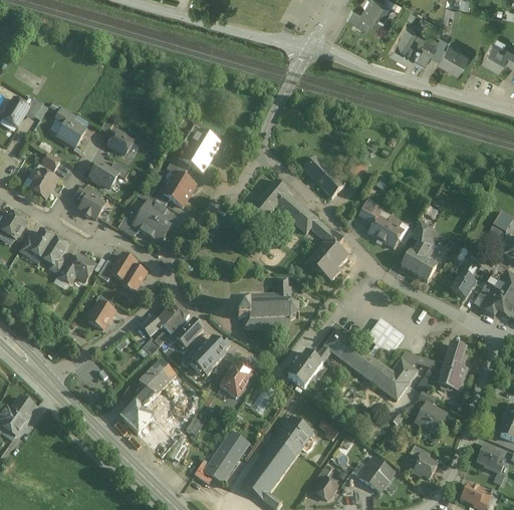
[(382,0),(367,0),(361,12),(352,6),(346,16),(365,27),(371,18),(376,21),(379,14),(381,15),(382,13),(380,12),(387,3),(382,0)]
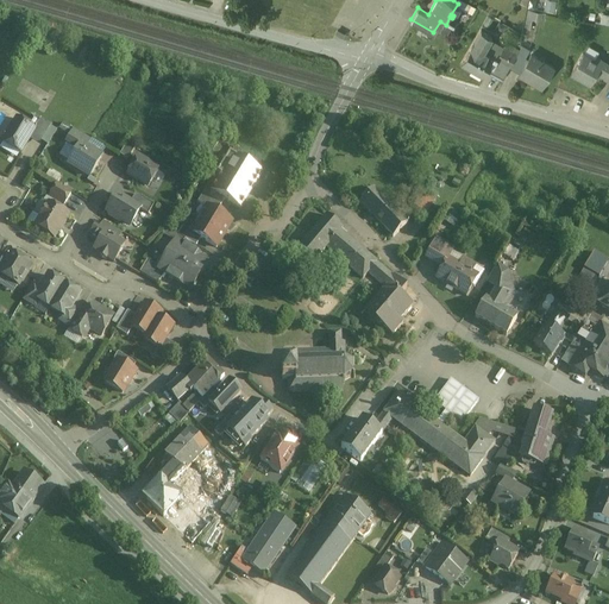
[(583,4),(581,14),(594,17),(595,16),(596,7),(583,4)]
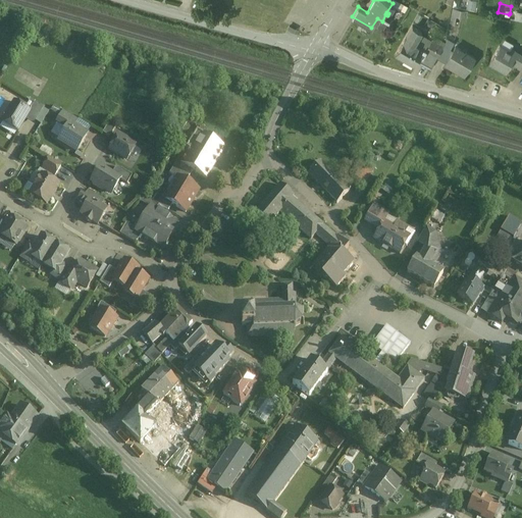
[(468,8),(452,5),(449,21),(455,22),(456,13),(466,15),(468,8)]
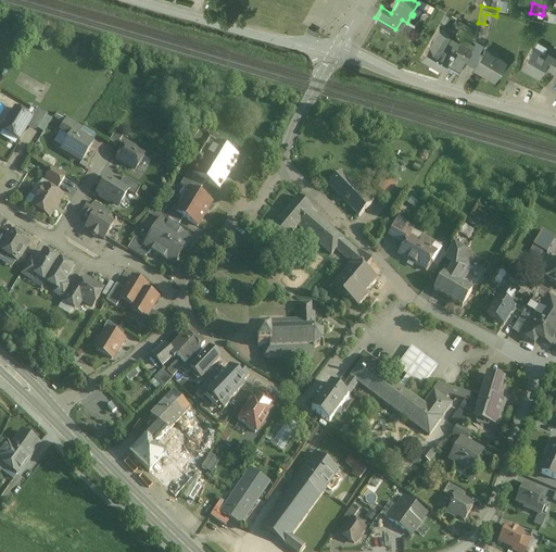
[(449,32),(439,25),(431,38),(421,55),(430,61),(431,59),(442,64),(451,49),(442,44),(449,32)]
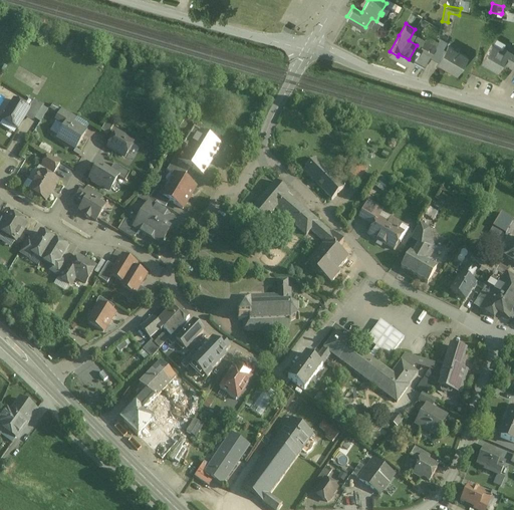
[(438,39),(428,33),(425,37),(436,44),(436,43),(438,41),(438,39)]
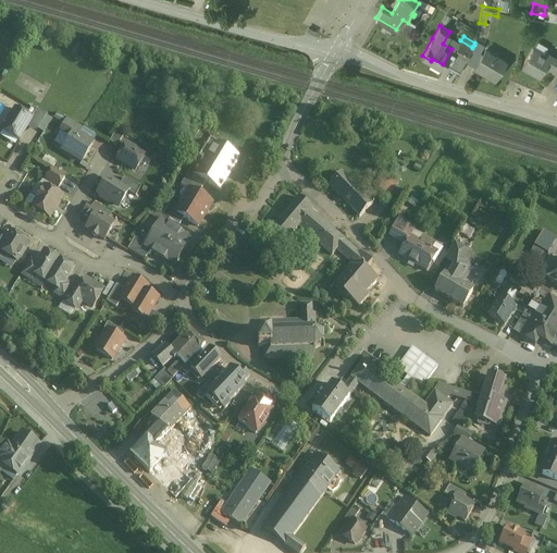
[(478,38),(474,45),(472,47),(480,51),(484,41),(478,38)]
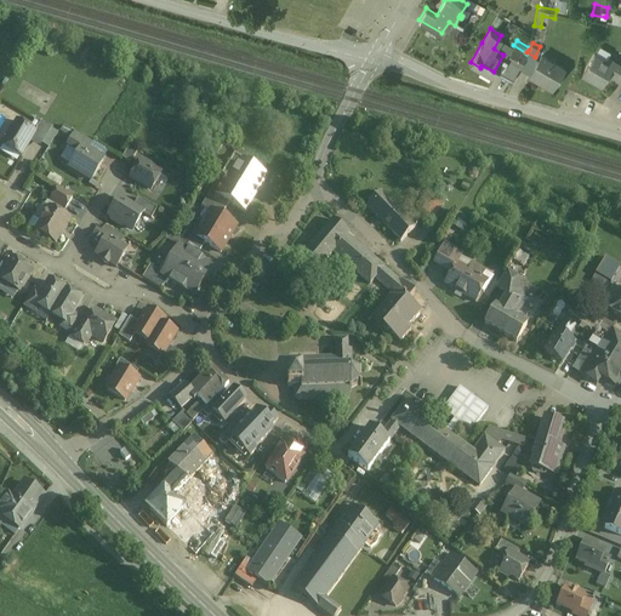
[(527,53),(513,45),(507,56),(520,64),(527,53)]
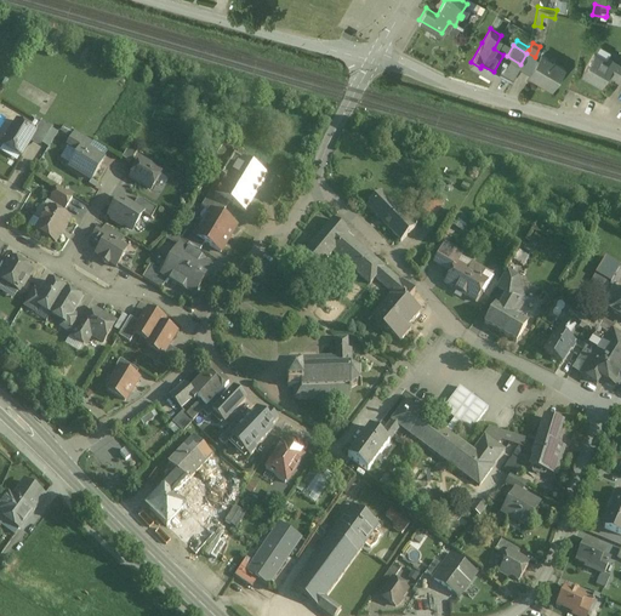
[(620,62),(608,55),(607,57),(594,51),(584,70),(602,81),(607,73),(607,72),(610,66),(620,72),(616,77),(620,79),(620,62)]
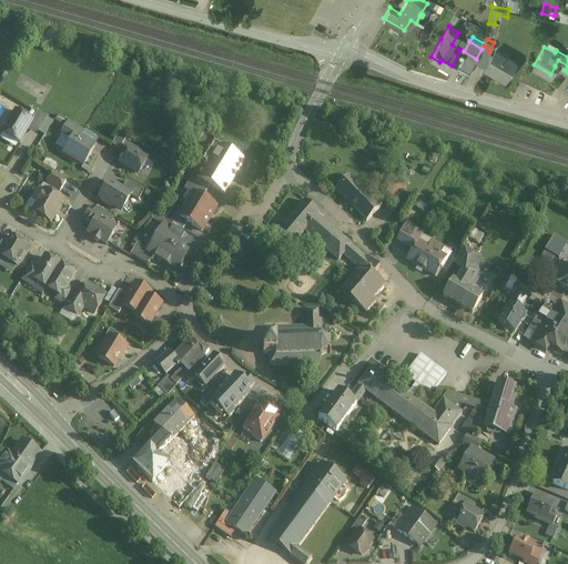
[(489,52),(482,48),(482,49),(476,59),(483,62),(489,52)]
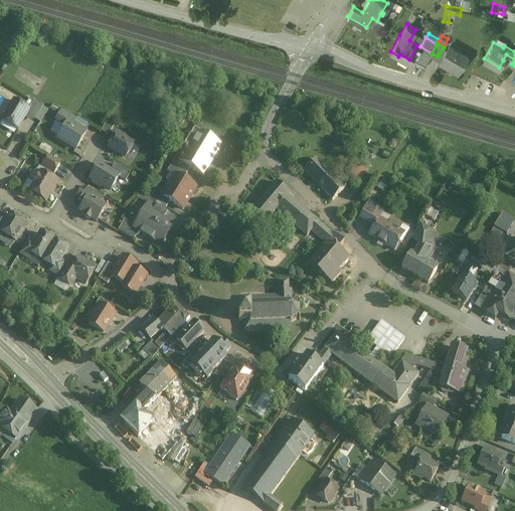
[(467,54),(450,44),(440,60),(450,66),(452,62),(460,67),(467,54)]
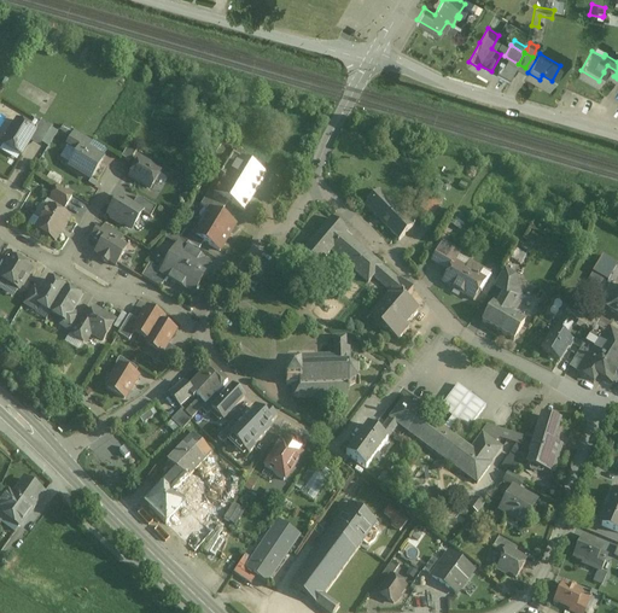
[(518,64),(505,56),(496,69),(505,74),(511,76),(518,64)]
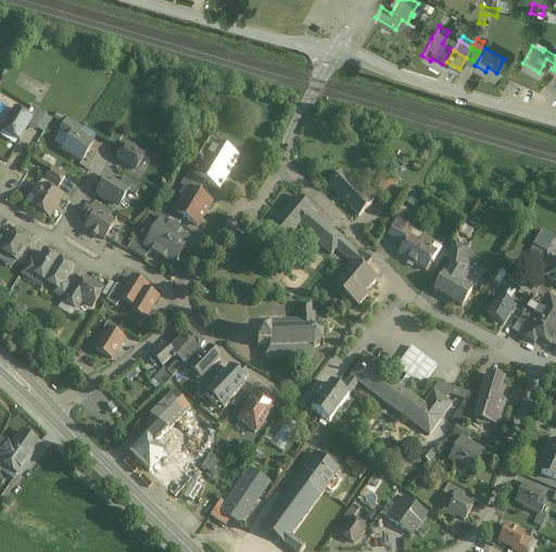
[(14,104),(3,123),(20,134),(28,120),(32,115),(30,114),(14,104)]
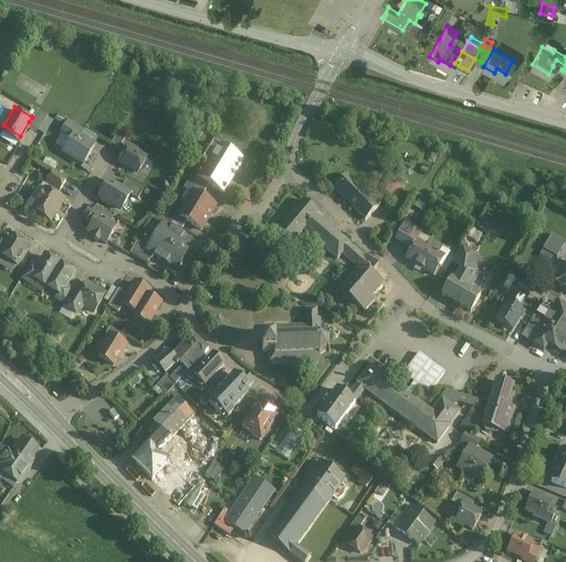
[(37,107),(31,116),(32,117),(29,122),(38,127),(46,114),(37,107)]
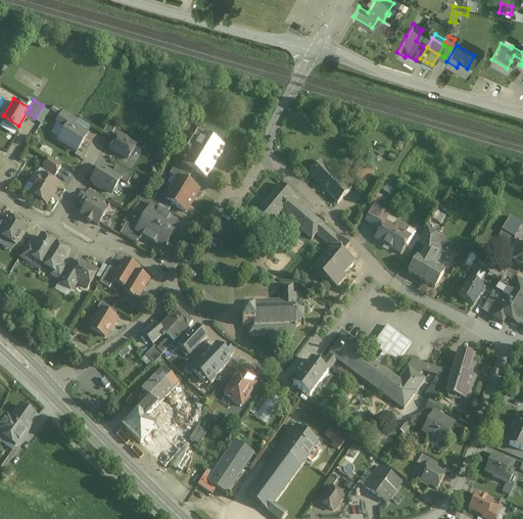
[(63,108),(53,102),(50,107),(60,113),(63,108)]
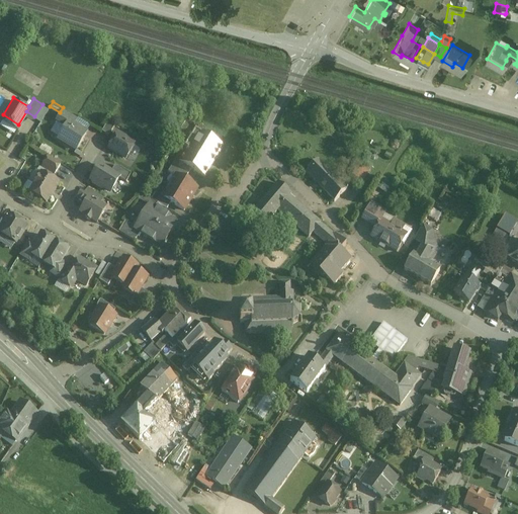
[(77,115),(63,107),(60,112),(56,118),(65,123),(58,136),(76,147),(86,131),(73,123),(77,115)]
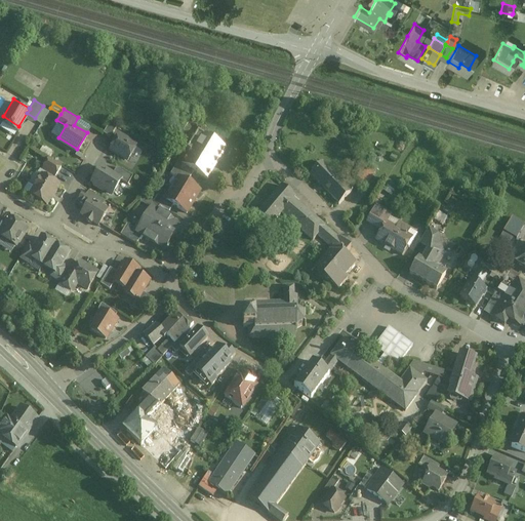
[(110,120),(103,130),(110,134),(116,124),(110,120)]
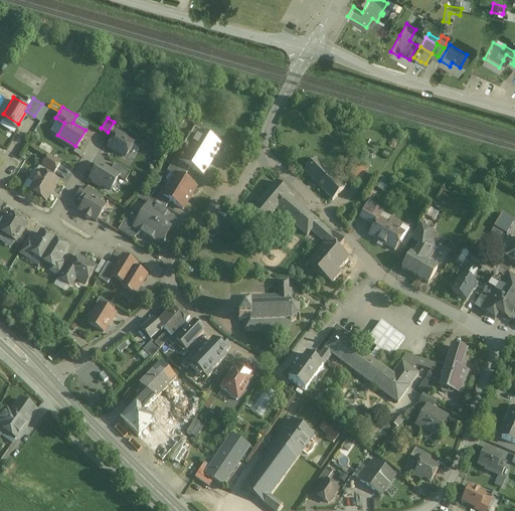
[(208,129),(198,122),(194,128),(204,134),(208,129)]
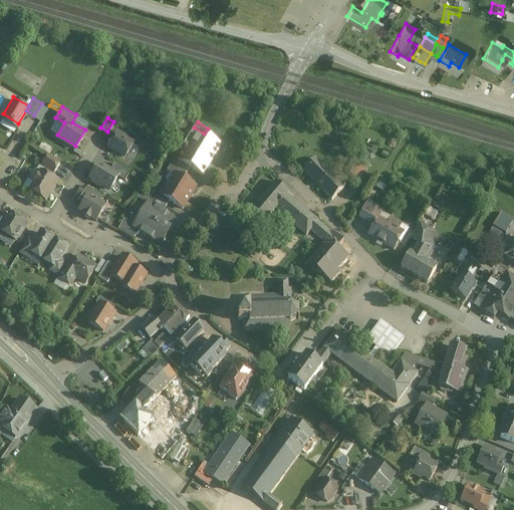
[(204,134),(194,128),(184,145),(186,146),(210,161),(220,144),(204,134)]
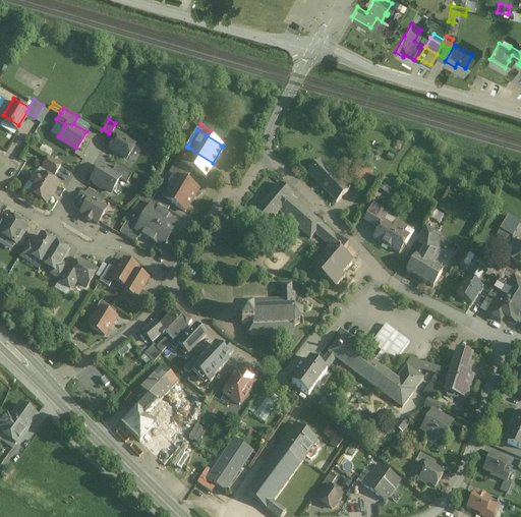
[(135,141),(117,131),(109,146),(126,156),(135,141)]
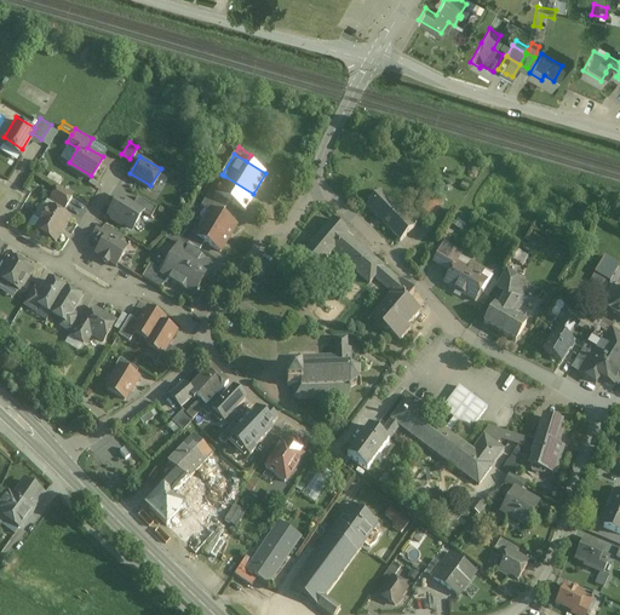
[(59,180),(63,174),(51,167),(46,173),(59,180)]
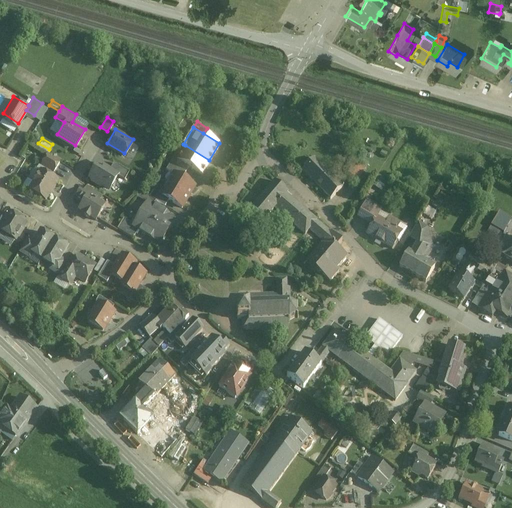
[(185,145),(178,157),(202,172),(209,160),(185,145)]
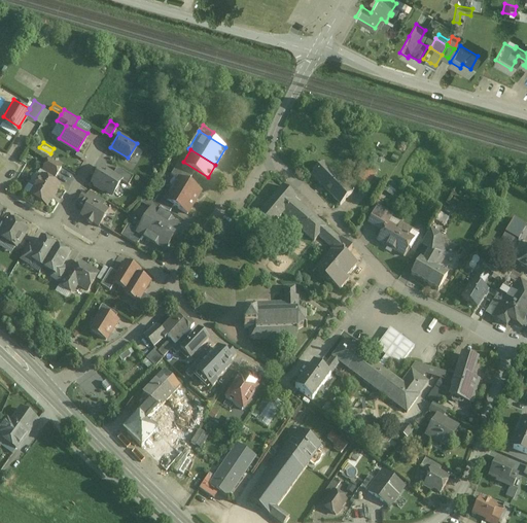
[(62,164),(49,155),(42,167),(55,174),(62,164)]
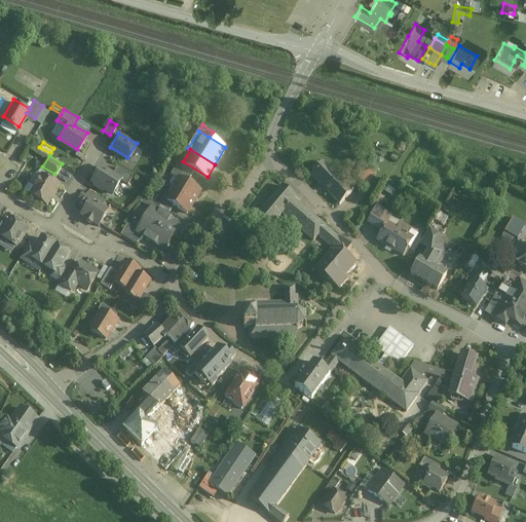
[(343,180),(323,159),(310,172),(330,192),(343,180)]
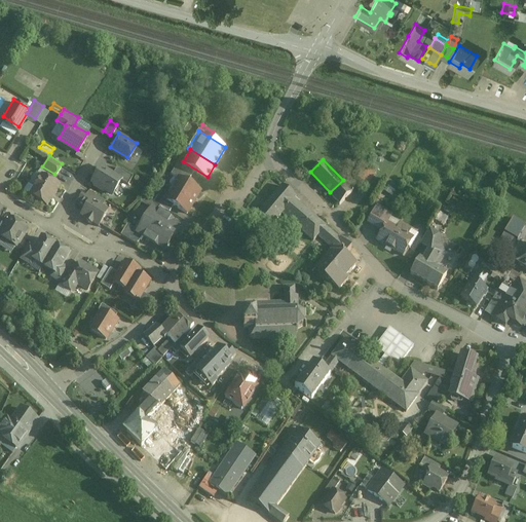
[(365,165),(358,160),(353,168),(360,172),(365,165)]
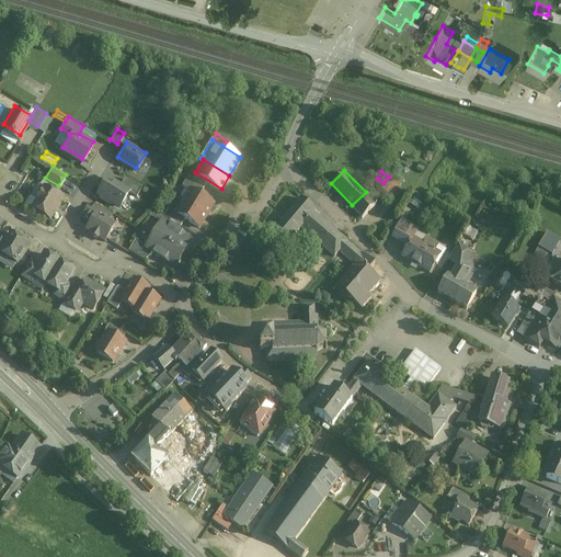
[(119,183),(107,175),(99,192),(101,194),(101,195),(110,201),(111,200),(119,204),(128,190),(128,189),(119,183)]
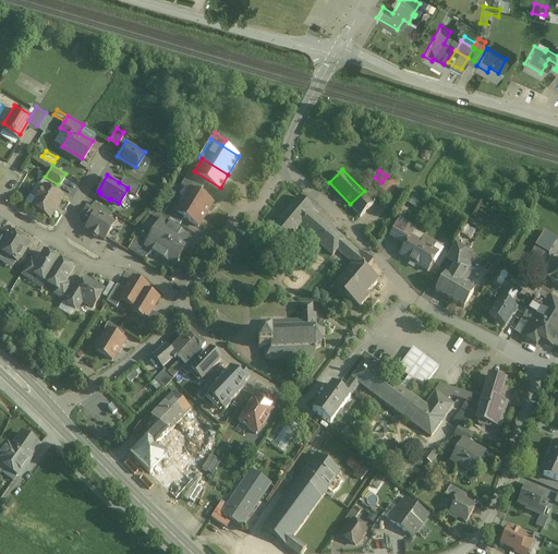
[(141,184),(124,175),(119,182),(128,188),(128,189),(135,193),(141,184)]
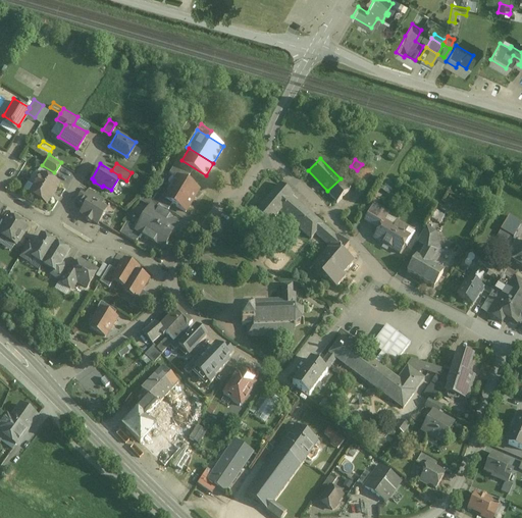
[(189,172),(173,163),(169,169),(176,174),(176,173),(185,178),(189,172)]
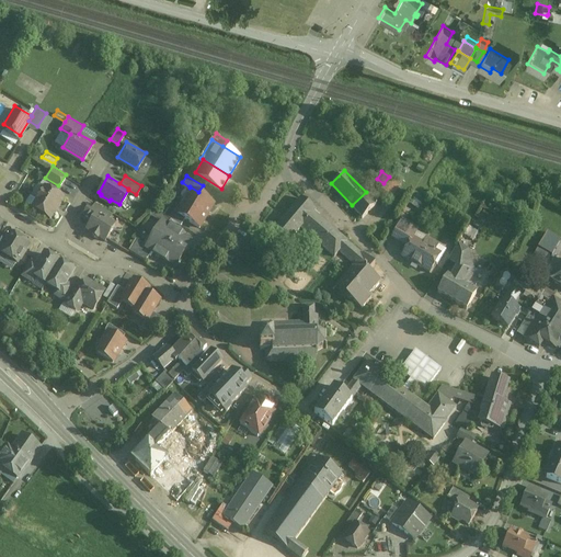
[(384,183),(381,186),(392,193),(399,183),(389,177),(384,183)]
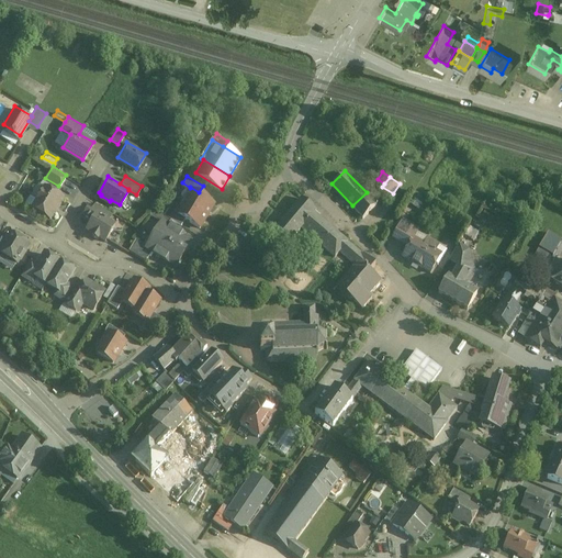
[(63,194),(45,185),(32,205),(49,215),(63,194)]
